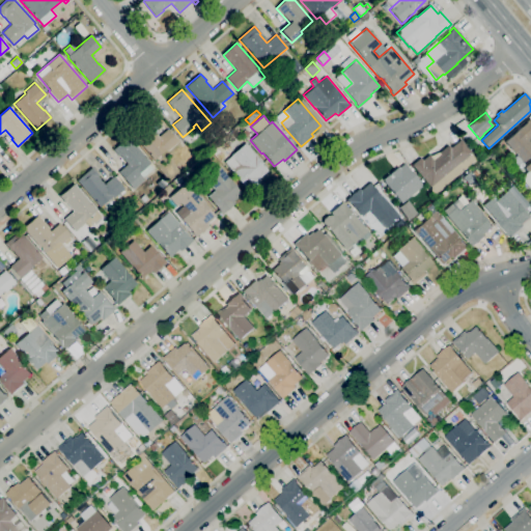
[(518,166),(512,160),(516,156),(504,142),(526,122),(529,119),(530,121),(530,137),(528,140),(530,143),(530,156),(523,163),(522,162),(518,166)]
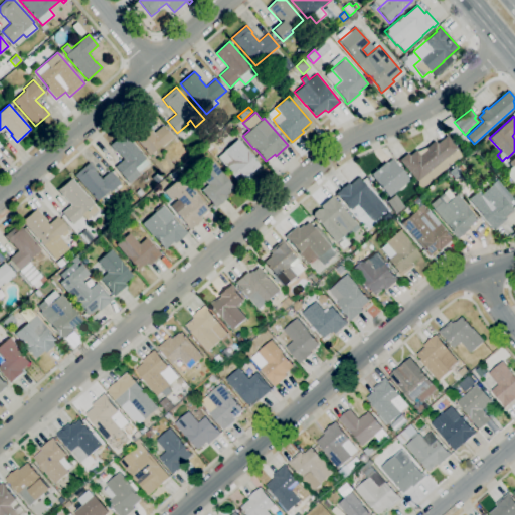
[(149,155),(127,130),(141,118),(154,133),(162,125),(173,137),(162,146),(161,145),(149,155)]
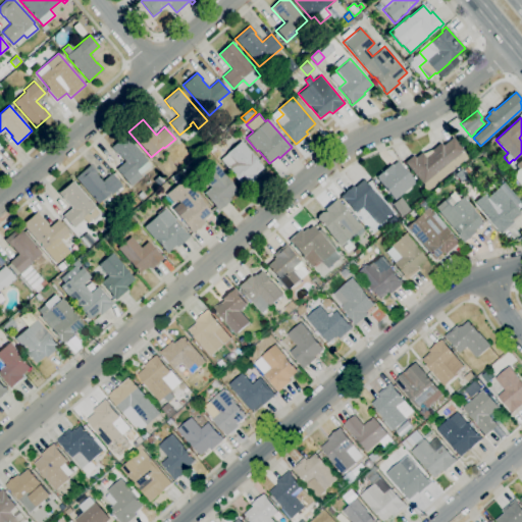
[(231,136),(227,131),(232,126),(237,132),(231,136)]
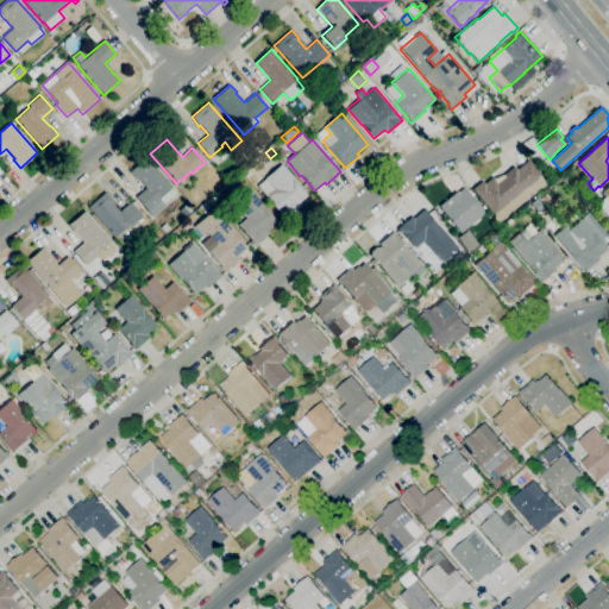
[(282,158),(277,152),(281,149),(287,154),(282,158)]
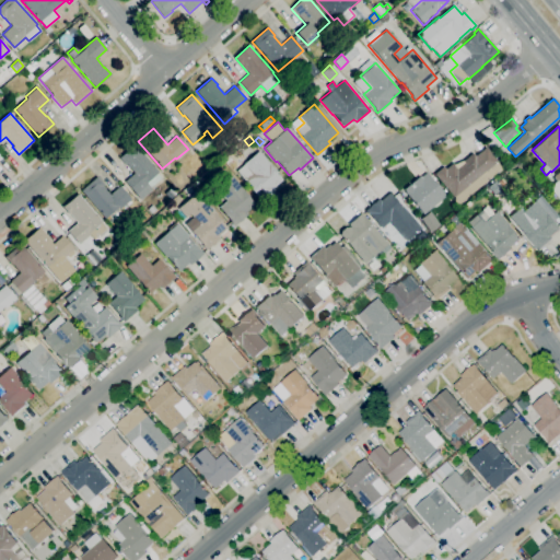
[(136,195),(125,182),(135,173),(126,164),(125,165),(119,158),(135,144),(159,172),(156,173),(161,178),(150,187),(148,184),(136,195)]
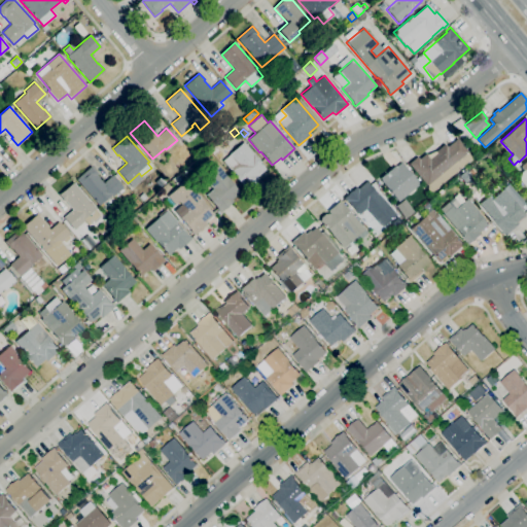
[(432,197),(426,189),(428,187),(409,164),(417,156),(419,160),(425,153),(426,155),(434,151),(435,152),(445,144),(447,147),(457,139),(467,151),(466,152),(470,156),(472,154),(476,159),(468,164),(467,162),(446,180),(448,183),(432,197)]
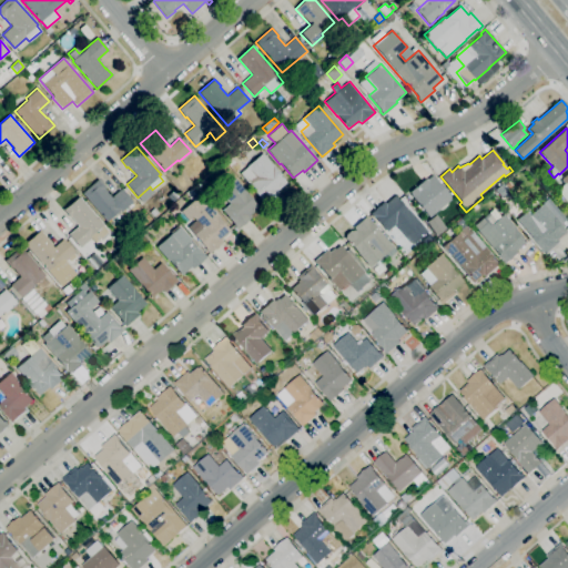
[(264,204),(261,201),(262,200),(240,173),(247,166),(263,153),(274,168),(286,182),(276,191),(279,193),(264,204)]
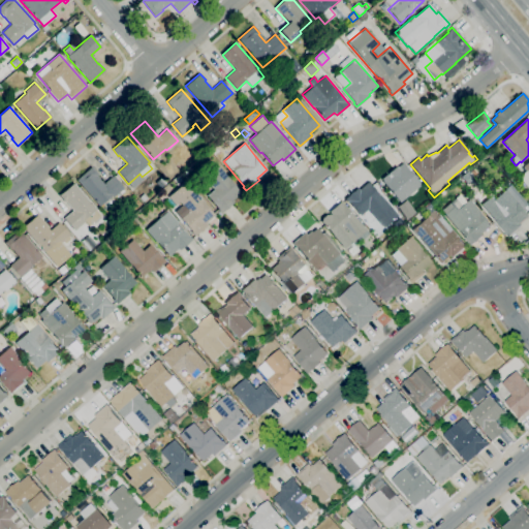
[(528,189),(519,178),(525,172),(522,167),(528,161),(528,189)]
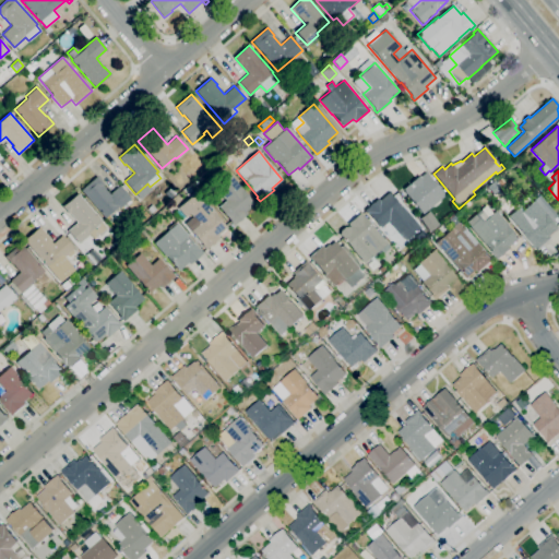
[(423,214),(404,192),(405,191),(403,189),(408,185),(409,186),(412,183),(411,182),(418,176),(420,178),(426,174),(444,194),(423,214)]
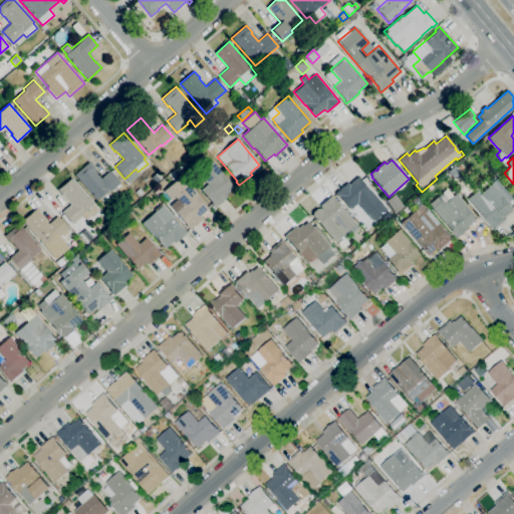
[(215,207),(211,204),(212,203),(201,190),(208,184),(198,173),(212,161),(234,187),(225,195),(227,197),(215,207)]
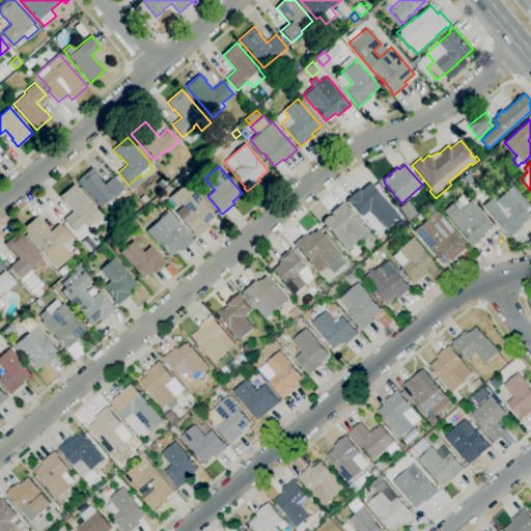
[(100,207),(77,180),(91,167),(98,175),(96,175),(104,184),(113,176),(124,189),(113,198),(112,197),(100,207)]
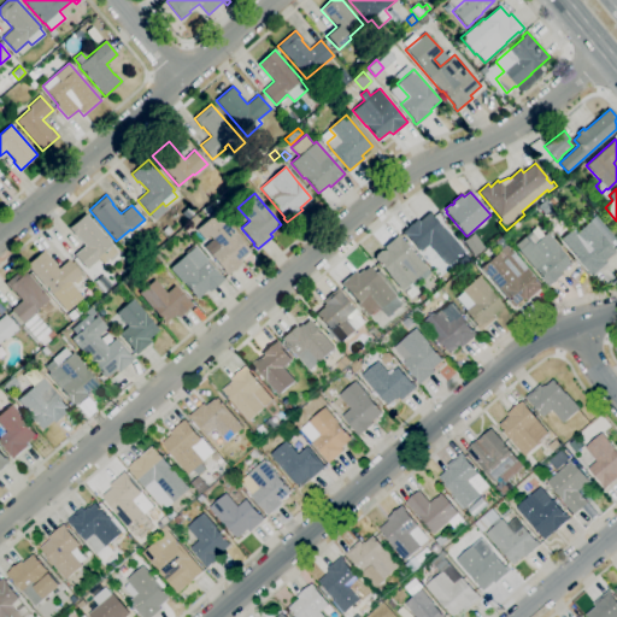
[(545,216),(538,206),(545,199),(547,201),(552,197),(556,201),(551,206),(553,209),(545,216)]
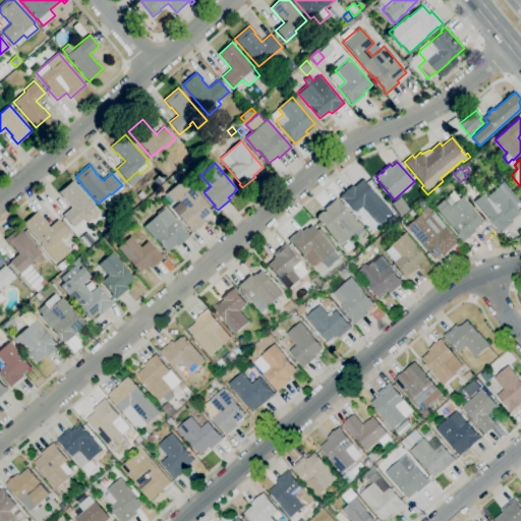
[(174,182),(170,178),(175,174),(178,178),(174,182)]
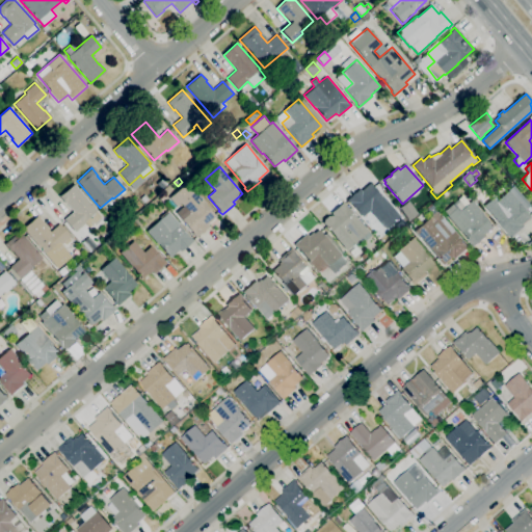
[(195,238),(192,234),(193,233),(182,220),(189,213),(180,203),(177,206),(169,197),(187,182),(216,216),(207,224),(208,227),(204,231),(201,234),(201,233),(195,238)]
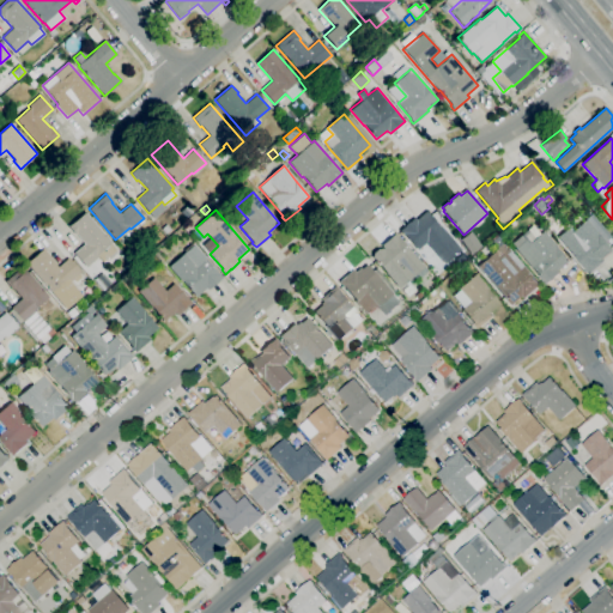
[(425,243),(418,250),(404,235),(402,236),(399,231),(406,225),(405,225),(408,222),(410,223),(414,218),(416,220),(426,211),(438,225),(438,224),(461,249),(444,263),(425,243)]
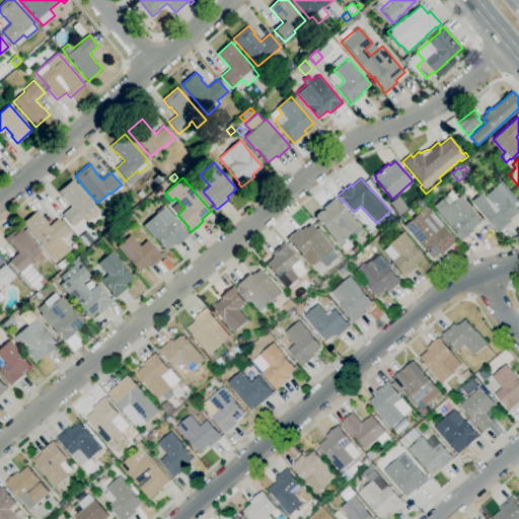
[(73,226),(63,214),(71,207),(64,199),(58,192),(60,190),(72,179),(94,205),(93,206),(100,213),(88,223),(83,217),(73,226)]
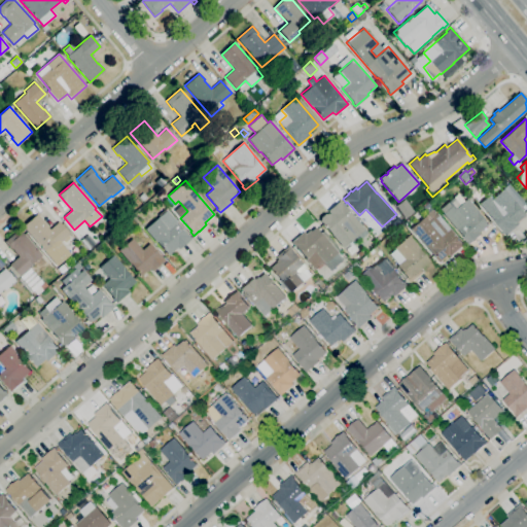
[(506,237),(502,233),(503,232),(480,204),(488,197),(491,200),(503,189),(502,188),(508,184),(525,203),(519,208),(526,216),(518,223),(520,225),(506,237)]
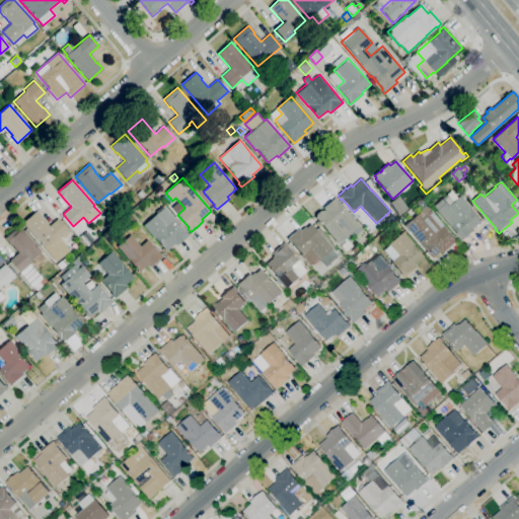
[(461,242),(458,239),(459,238),(451,227),(450,228),(436,211),(444,204),(440,199),(450,191),(457,199),(460,197),(476,216),(478,217),(477,218),(482,223),(472,230),(473,232),(470,235),(470,236),(468,238),(467,237),(461,242)]
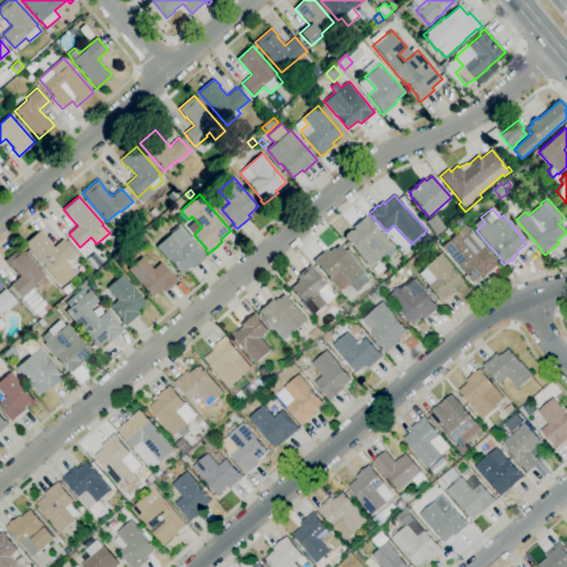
[(377,275),(370,266),(369,267),(356,253),(357,251),(350,244),(350,245),(349,244),(349,243),(342,236),(350,229),(351,230),(352,229),(353,230),(354,229),(352,227),(364,216),(395,250),(380,264),(383,268),(377,275)]
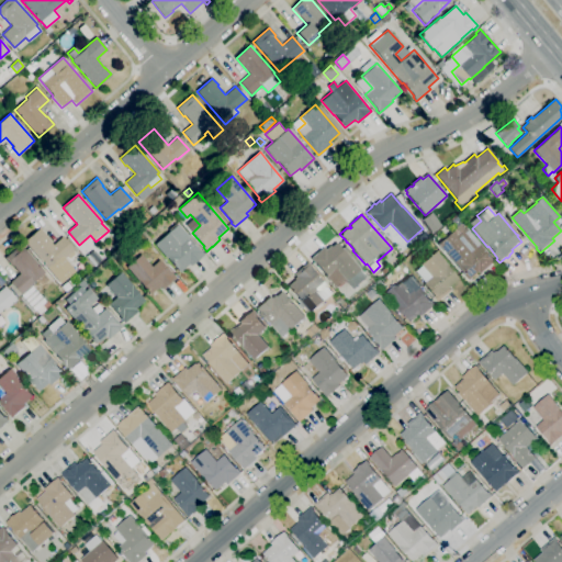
[(453,226),(449,221),(456,215),(461,220),(453,226)]
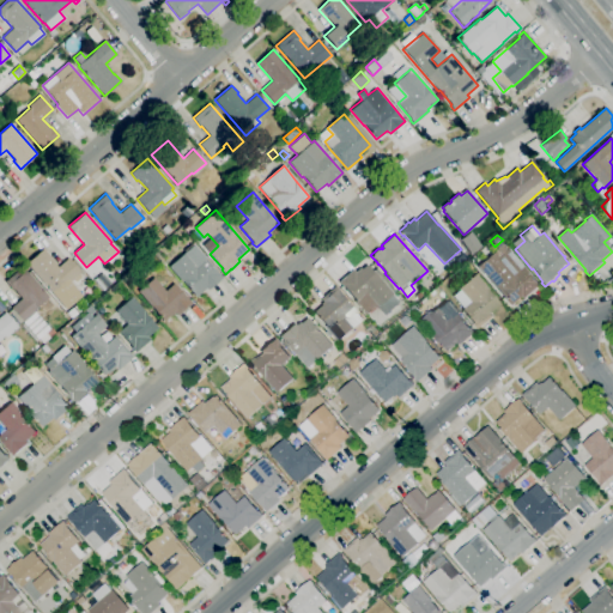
[(66,309),(26,263),(43,248),(50,256),(49,258),(58,267),(68,258),(80,272),(70,281),(82,296),(66,309)]
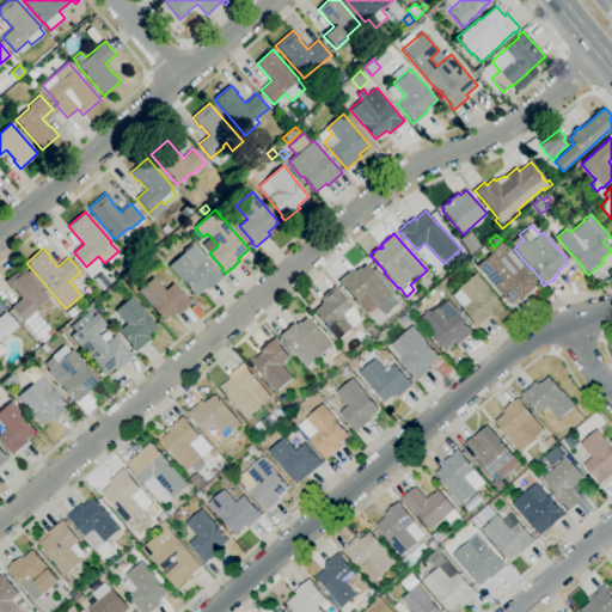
[(512,306),(485,276),(476,267),(493,252),(497,257),(507,249),(539,286),(525,299),(522,297),(512,306)]
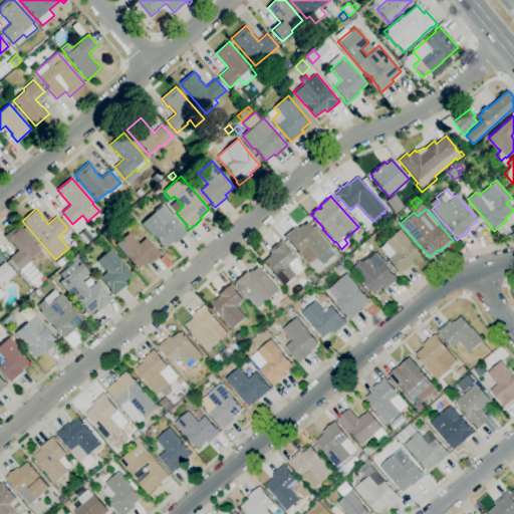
[(164,249),(142,223),(155,211),(165,222),(172,216),(187,233),(175,243),(173,241),(164,249)]
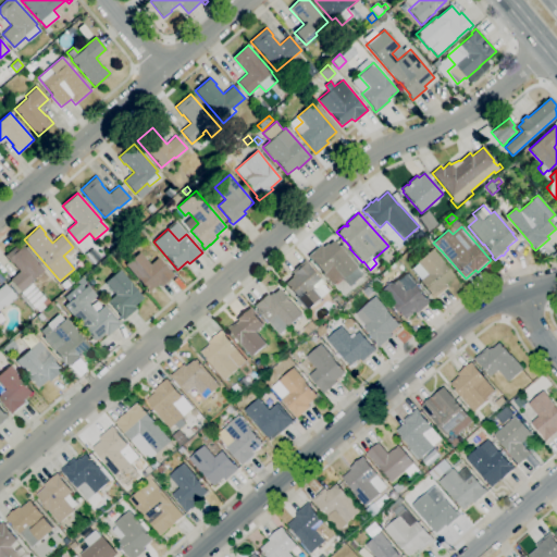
[(333,287),(322,274),(323,273),(313,262),(312,262),(307,256),(320,245),(323,247),(327,244),(329,245),(333,240),(337,245),(338,245),(339,246),(338,247),(357,267),(356,267),(364,276),(351,288),(343,279),(333,287)]
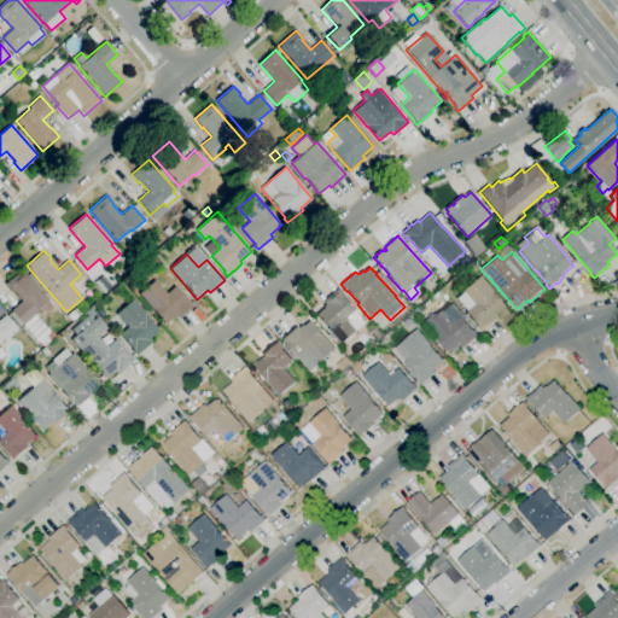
[(19,326),(10,314),(12,312),(11,310),(22,301),(13,291),(12,292),(5,284),(22,268),(48,299),(34,312),(36,314),(23,324),(19,326)]
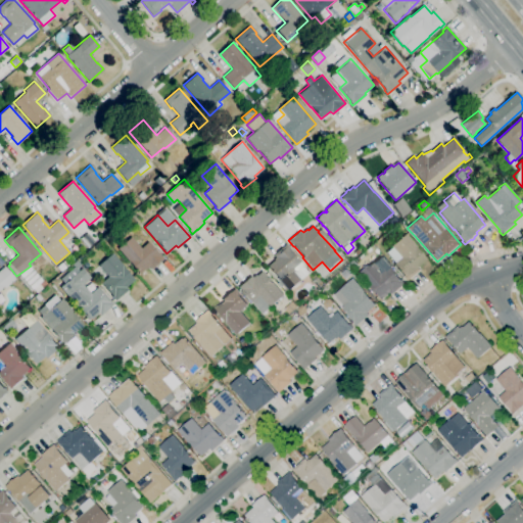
[(389,238),(386,234),(391,229),(394,233),(389,238)]
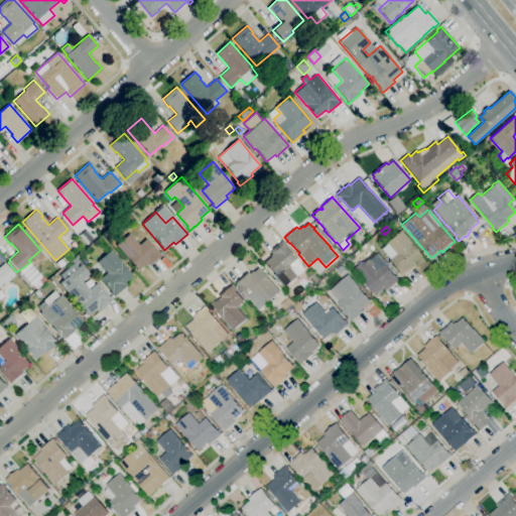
[(402,278),(398,274),(399,273),(388,260),(389,259),(381,249),(386,244),(386,243),(399,231),(421,256),(414,262),(415,263),(413,265),(415,267),(402,278)]
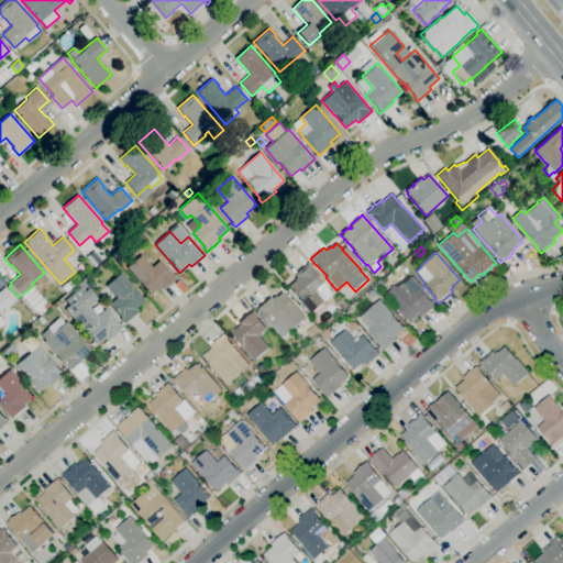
[(95,267),(86,256),(90,253),(99,263),(95,267)]
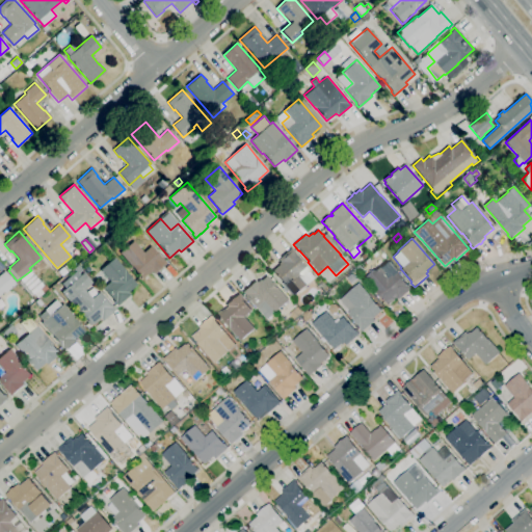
[(142,277),(132,265),(131,266),(120,253),(133,241),(143,251),(151,245),(166,263),(154,274),(152,271),(149,274),(148,273),(142,277)]
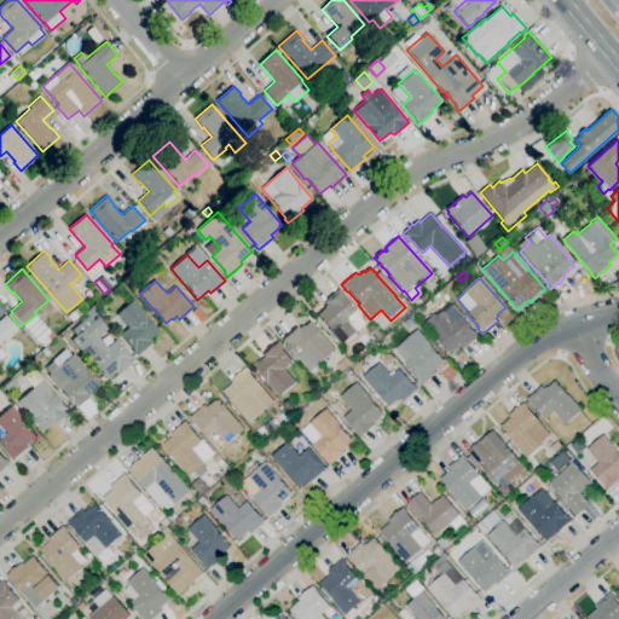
[(342,345),(337,339),(334,342),(329,337),(333,334),(329,330),(330,329),(318,314),(325,308),(324,307),(327,305),(324,301),(339,289),(357,311),(348,318),(359,331),(342,345)]
